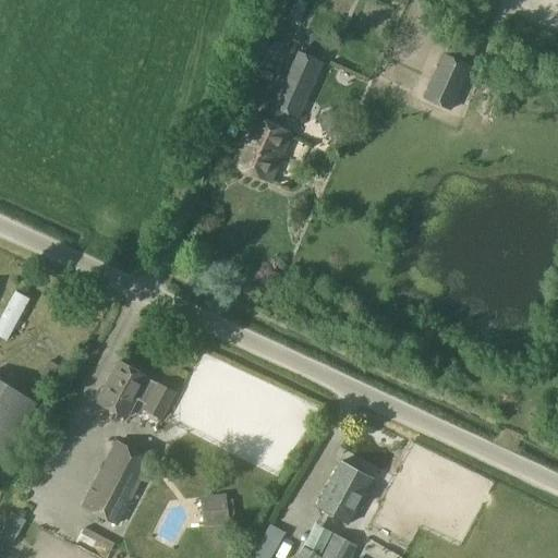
[(293,0),(289,21),(300,23),(305,0),(293,0)]
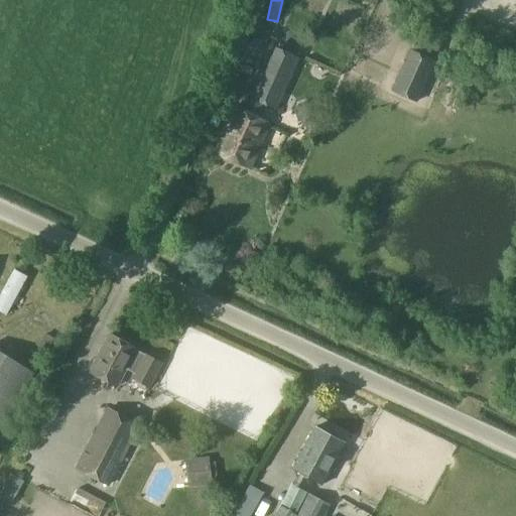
[(261,26),(259,30),(273,36),(275,32),(261,26)]
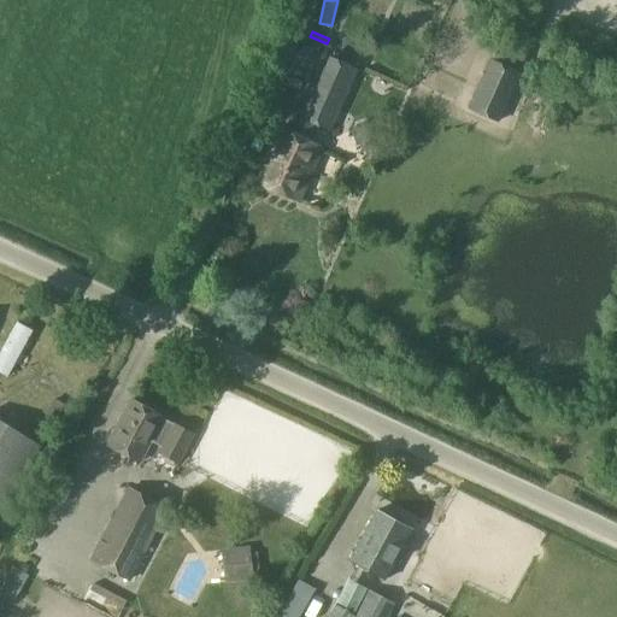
[(285,83),(303,92),(316,66),(298,57),(285,83)]
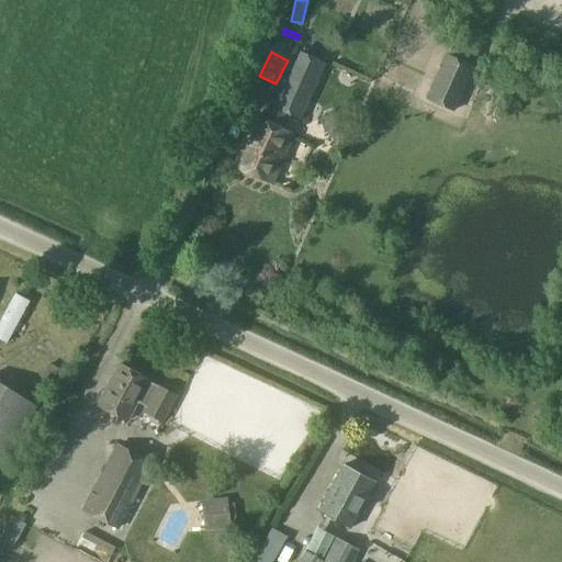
[(301,120),(326,63),(299,53),(289,77),(284,76),(265,123),(253,117),(237,152),(221,144),(215,158),(272,182),(292,135),(301,120)]
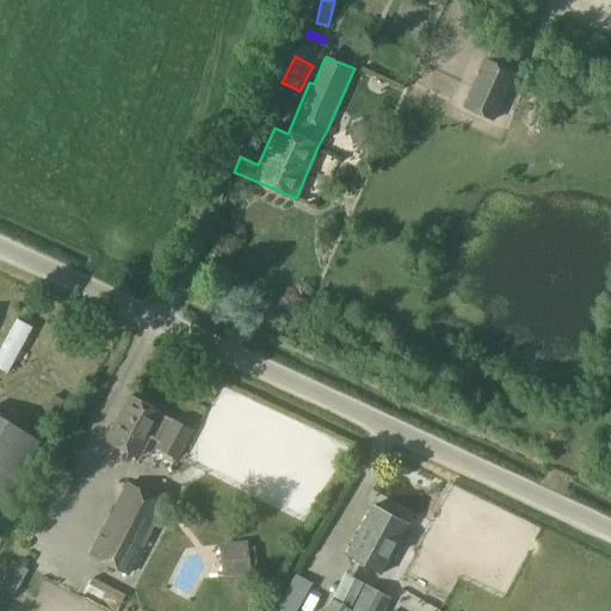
[(493,123),(514,72),(486,60),(464,110),(493,123)]
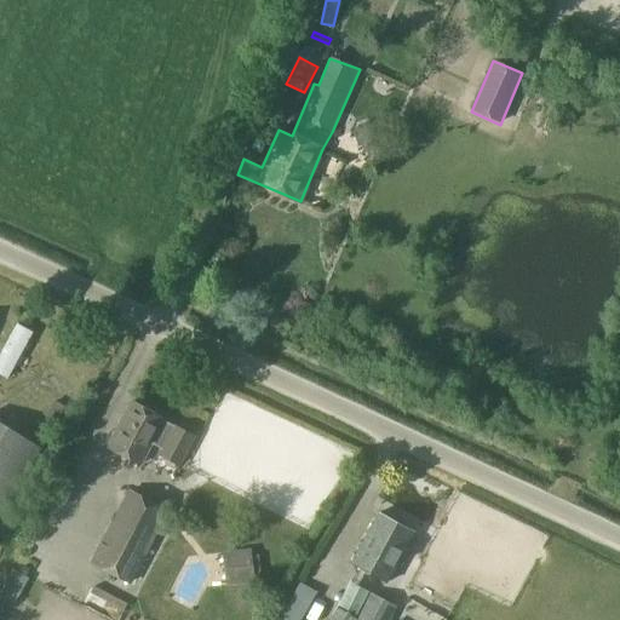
[(178,463),(193,435),(131,402),(107,446),(142,464),(154,442),(162,446),(159,453),(178,463)]
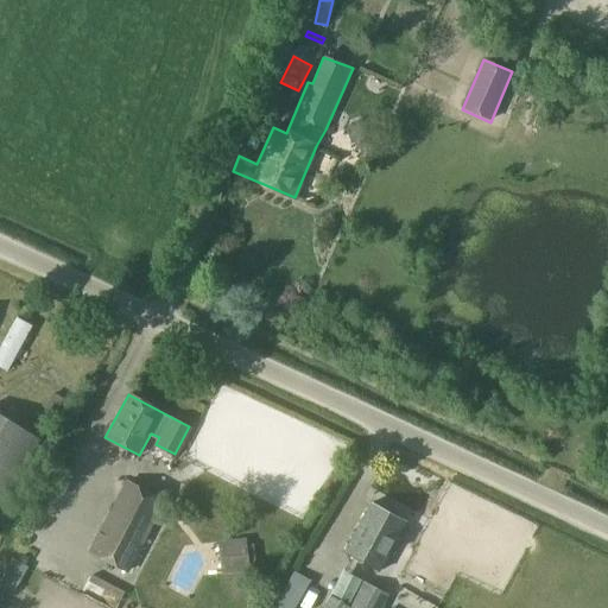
[(0,501),(37,438),(6,420),(0,431),(0,501)]
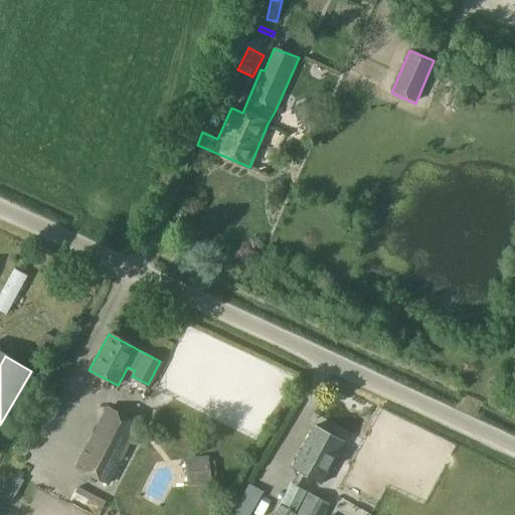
[(109,485),(141,423),(108,406),(74,468),(109,485)]
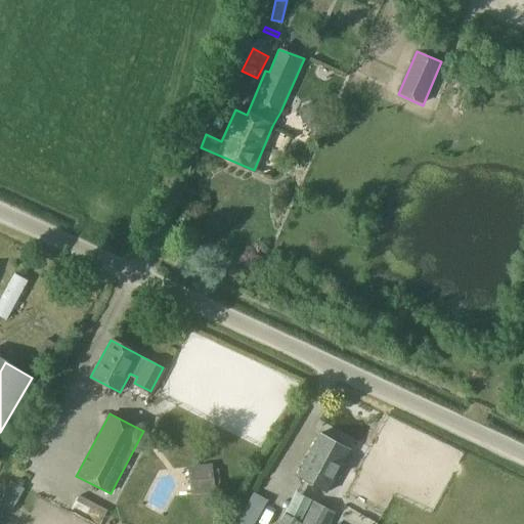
[(326,491),(350,449),(319,433),(297,475),(326,491)]
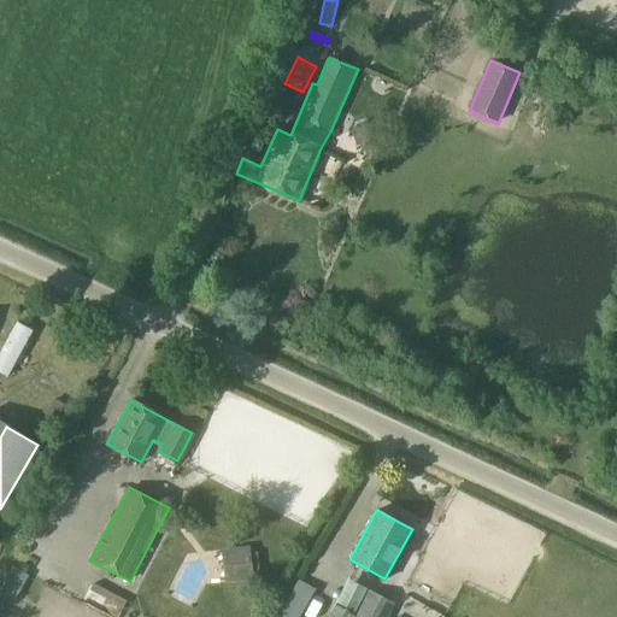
[(224,582),(252,580),(250,548),(223,550),(224,582)]
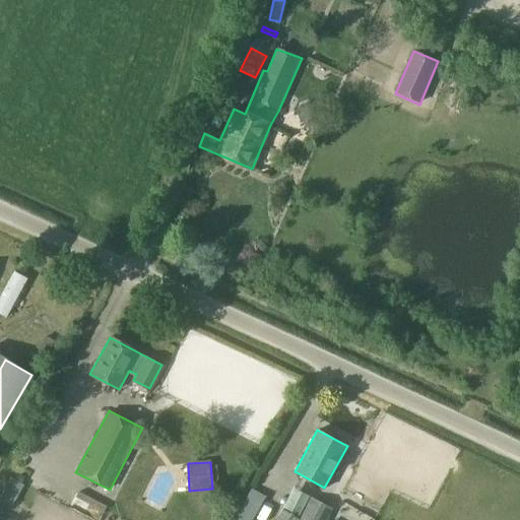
[(249,519),(264,496),(253,489),(234,519),(249,519)]
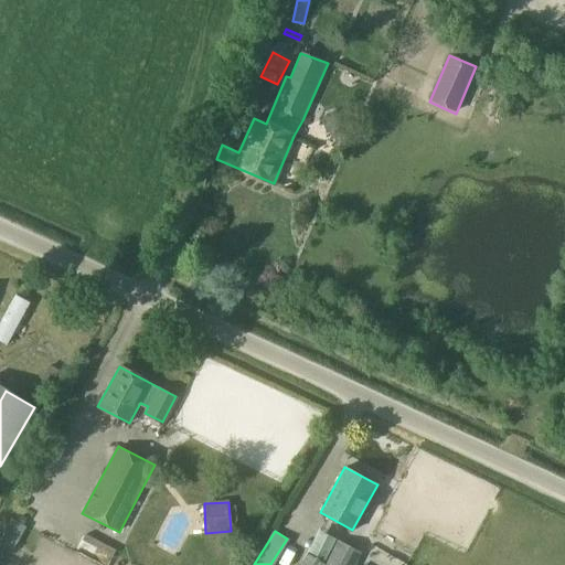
[(330,564),(350,564),(358,551),(338,541),(327,563),(330,564)]
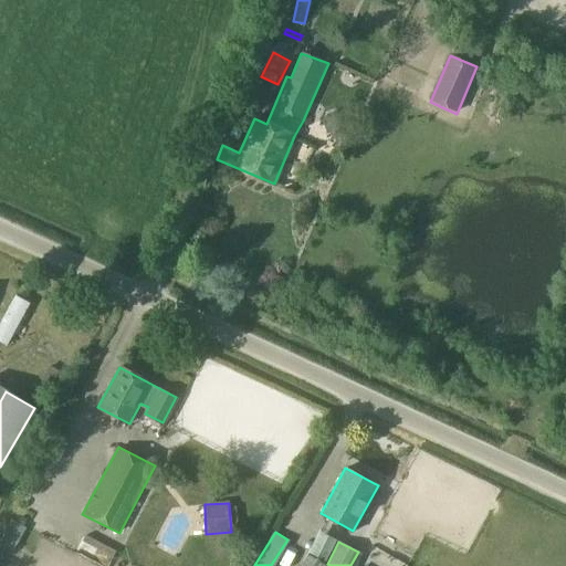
[(327,565),(328,565),(308,555),(302,565),(327,565)]
